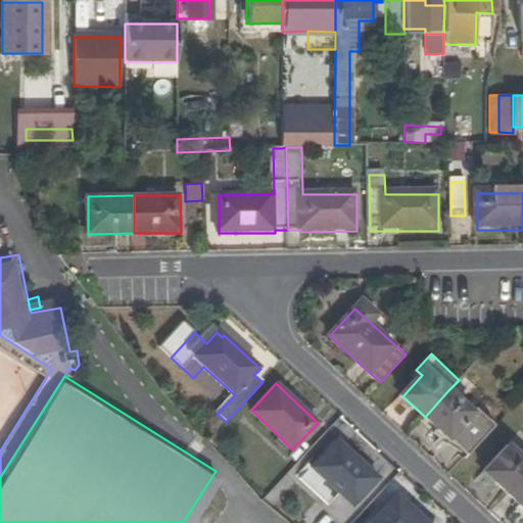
[(468,457),(491,430),(448,390),(425,417),(468,457)]
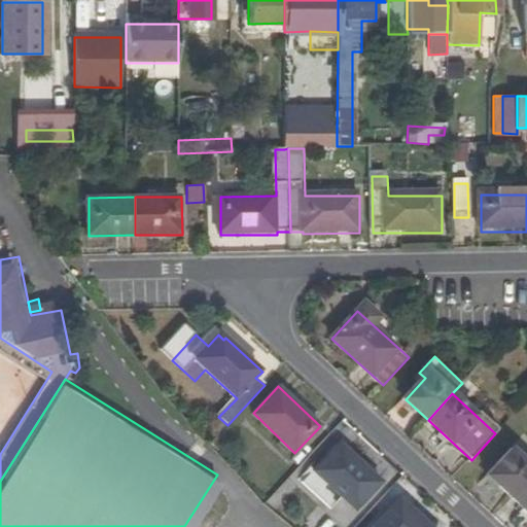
[(340,443),(314,470),(355,508),(381,482),(340,443)]
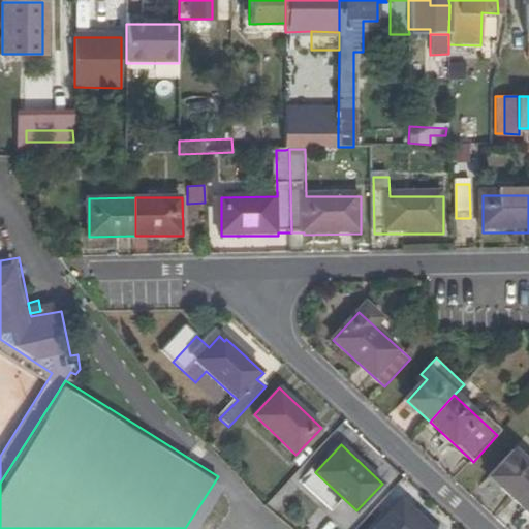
[(515,500),(528,485),(528,463),(517,452),(491,478),(515,500)]
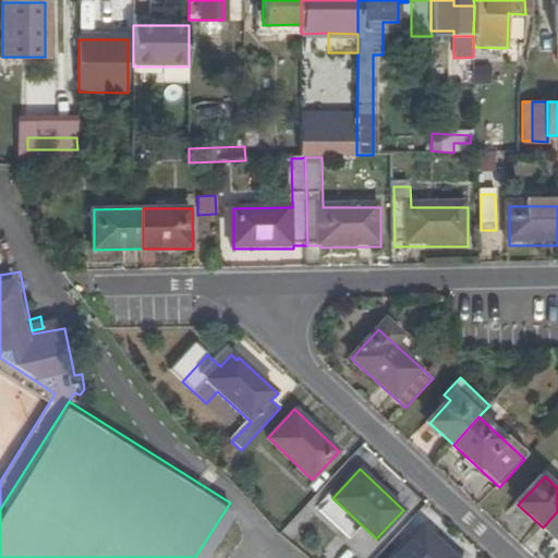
[(557,511),(543,528),(557,542),(557,511)]
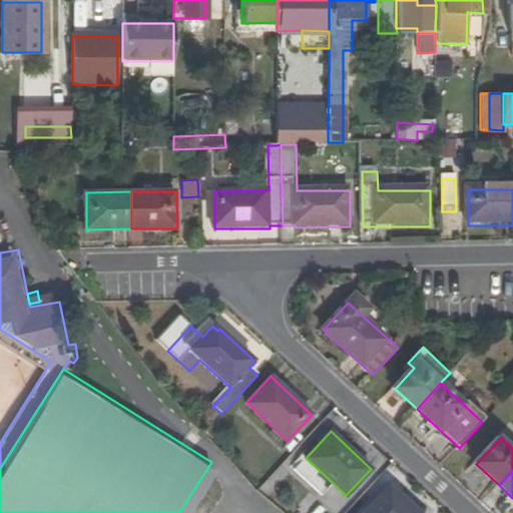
[(418,512),(389,486),(365,512),(418,512)]
